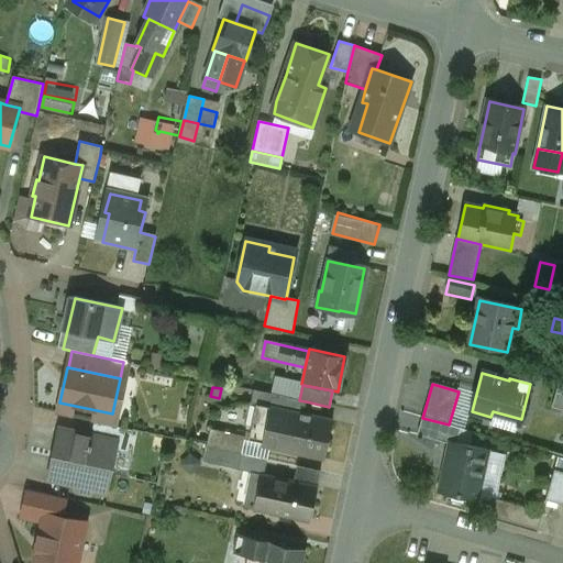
[(275,395),(254,390),(251,404),(271,408),(273,408),(275,395)]
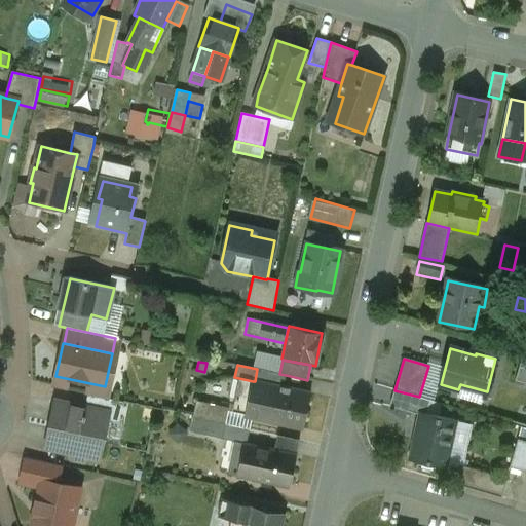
[(525,368),(520,367),(516,381),(525,383),(525,368)]
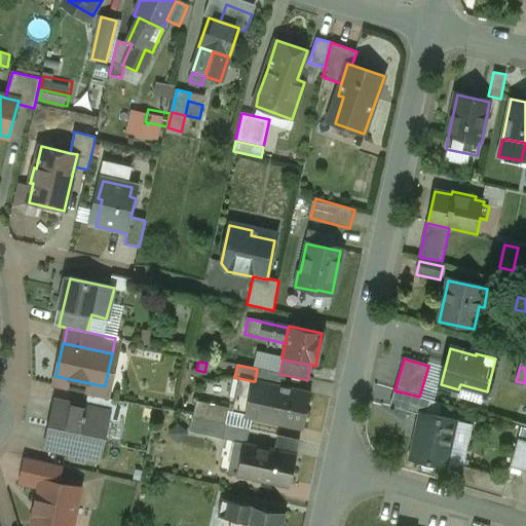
[(279,374),(257,369),(255,381),(284,387),(286,375),(279,374)]
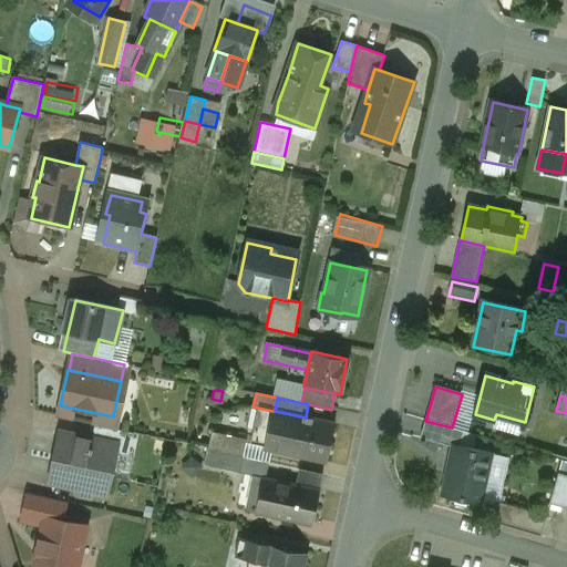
[(272,411),(253,406),(248,429),(268,433),(272,411)]
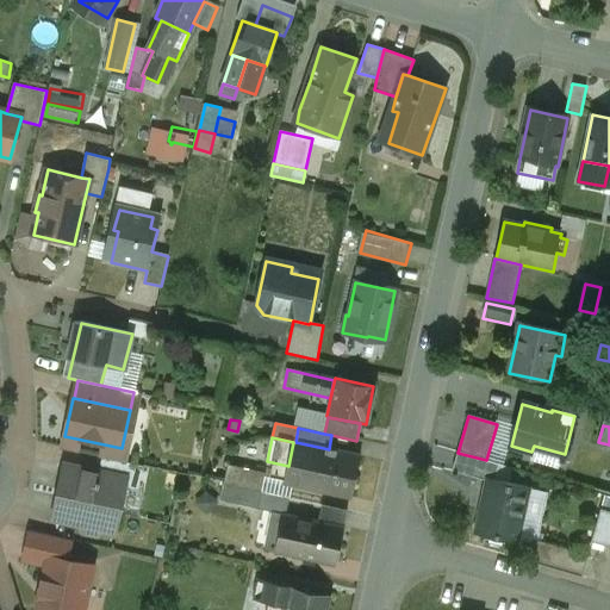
[(296,442),(293,442),(288,466),(285,484),(352,498),(361,456),(329,449),(296,442)]
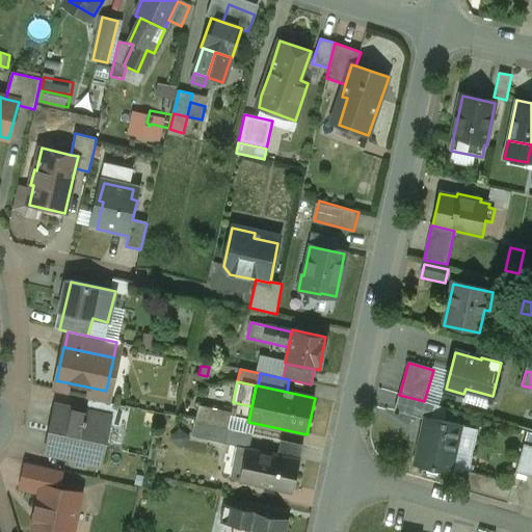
[(126,407),(89,399),(86,414),(110,419),(109,426),(121,428),(126,407)]
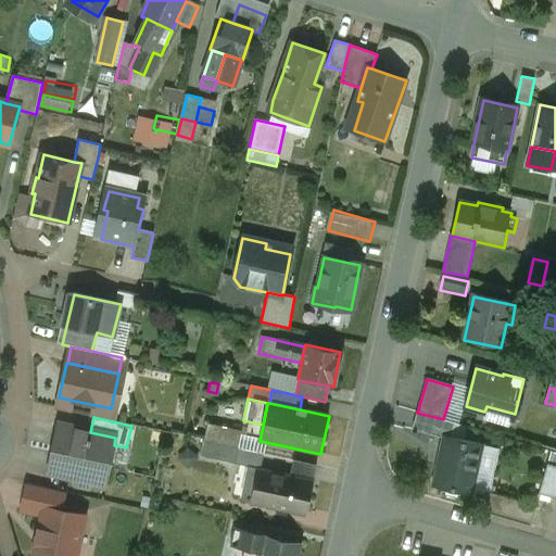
[(241,431),(206,424),(203,441),(238,449),(241,431)]
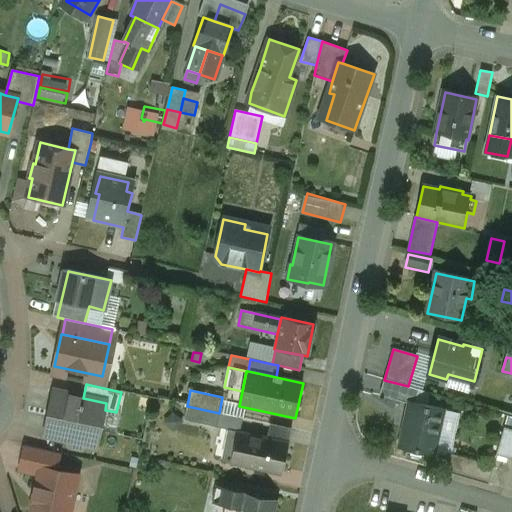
[(83,398),(54,392),(47,424),(51,425),(48,436),(69,440),(68,441),(70,442),(70,445),(83,448),(83,445),(92,447),(96,431),(100,431),(105,410),(106,403),(83,398)]
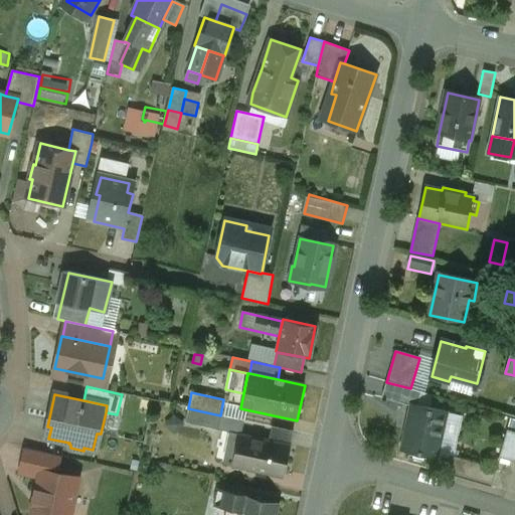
[(447,412),(411,405),(409,413),(412,413),(409,431),(406,431),(402,450),(438,458),(447,412)]
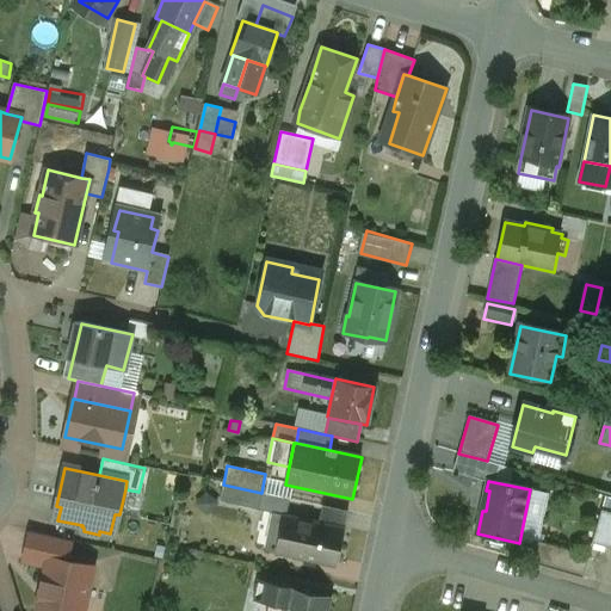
[(261,493),(223,485),(220,503),(257,511),(261,493)]
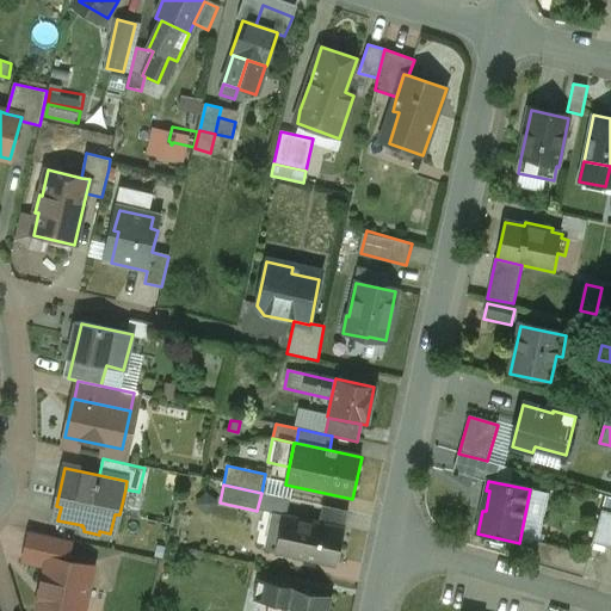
[(346,511),(320,506),(318,522),(343,528),(346,511)]
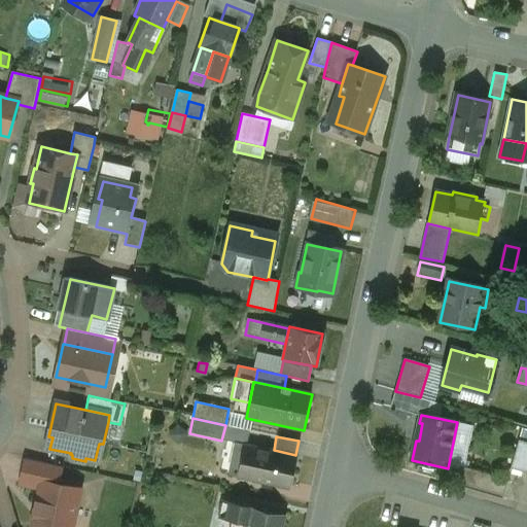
[(526,441),(519,438),(511,468),(526,471),(526,441)]
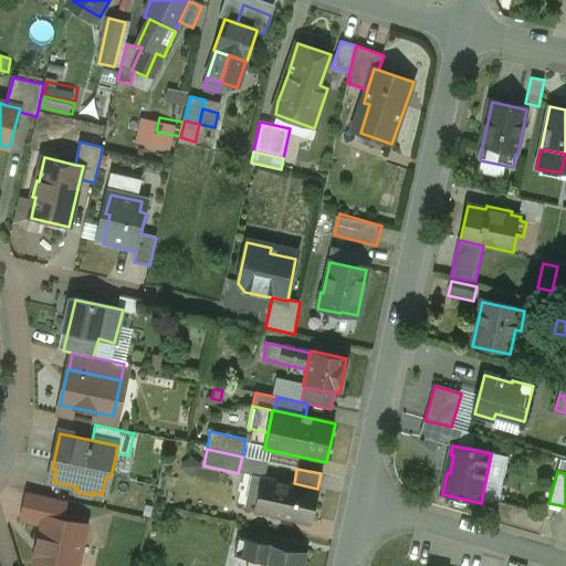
[(294,483),(261,477),(253,512),(311,524),(318,489),(317,489),(294,483)]
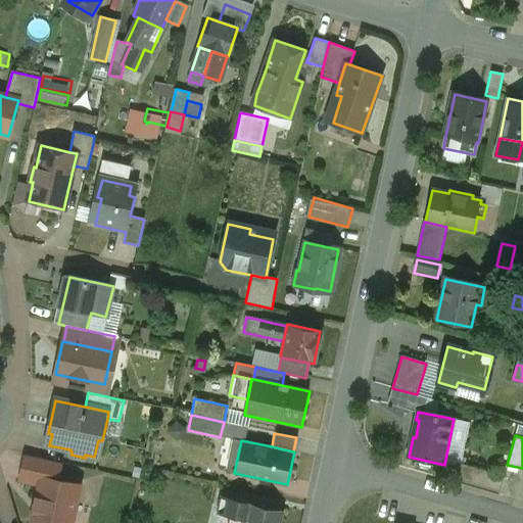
[(61,464),(26,456),(20,480),(40,485),(42,478),(57,481),(61,464)]
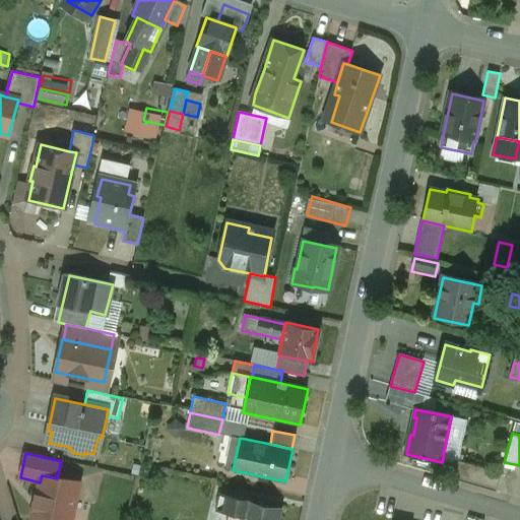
[(502,473),(454,460),(450,476),(498,489),(502,473)]
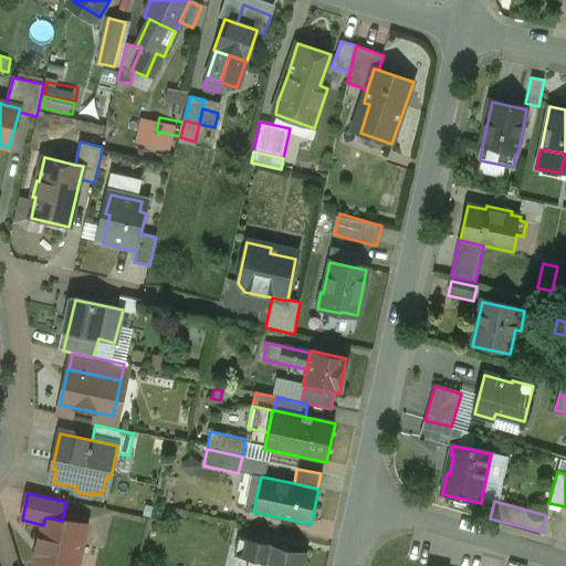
[(62,521),(45,517),(43,525),(35,563),(50,565),(76,565),(86,526),(62,521)]
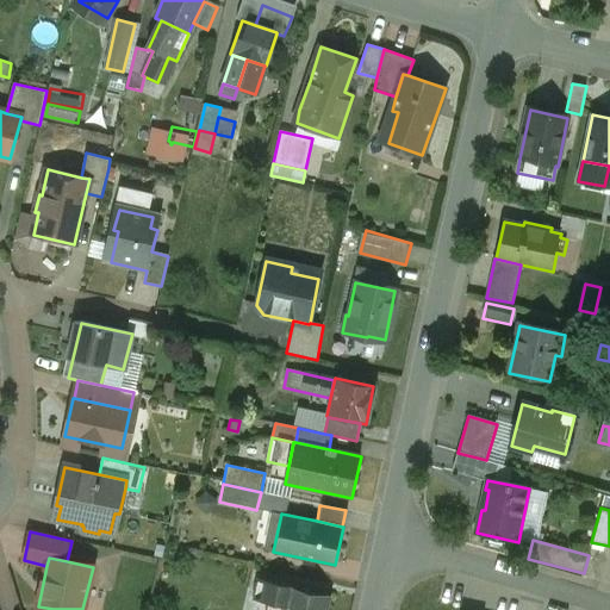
[(288,586),(257,580),(254,596),(285,603),(288,586)]
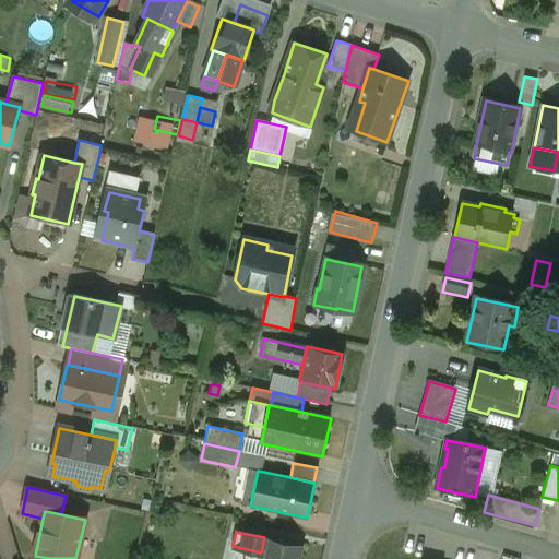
[(297,558),(300,545),(264,537),(261,552),(259,558),(297,558)]
